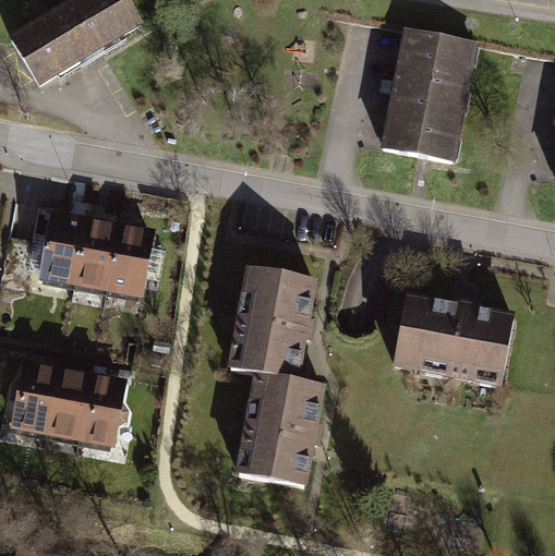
[(67,0),(10,34),(39,84),(145,22),(131,0),(67,0)]
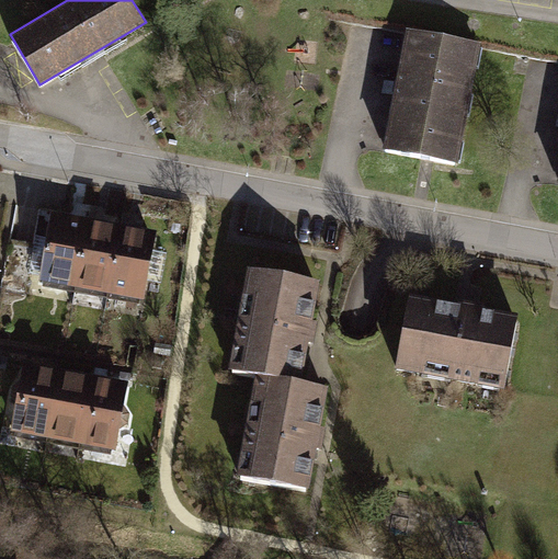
[(480,43),(407,31),(387,148),(460,160),(480,43)]
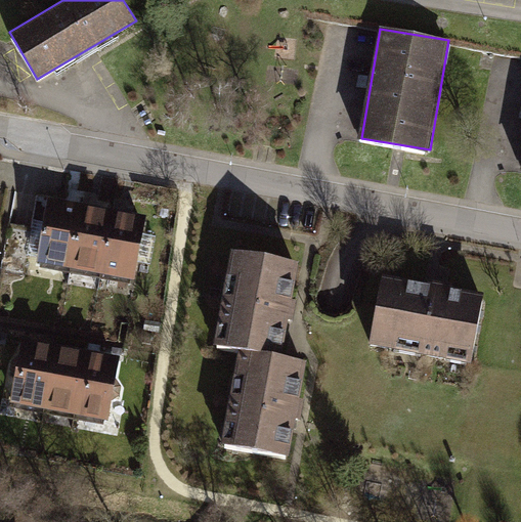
[(38,258),(68,266),(79,202),(48,197),(38,258)]
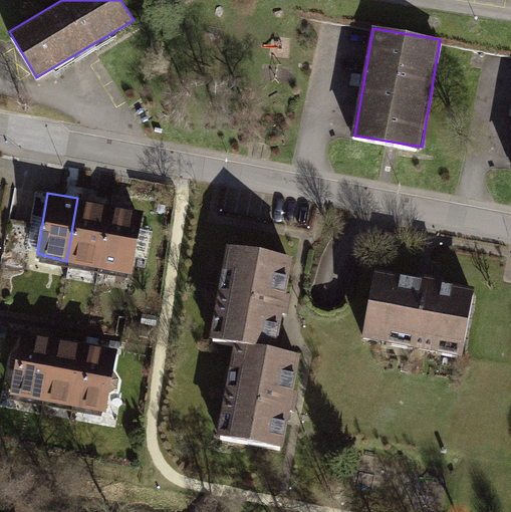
[(66,261),(101,267),(112,205),(77,198),(66,261)]
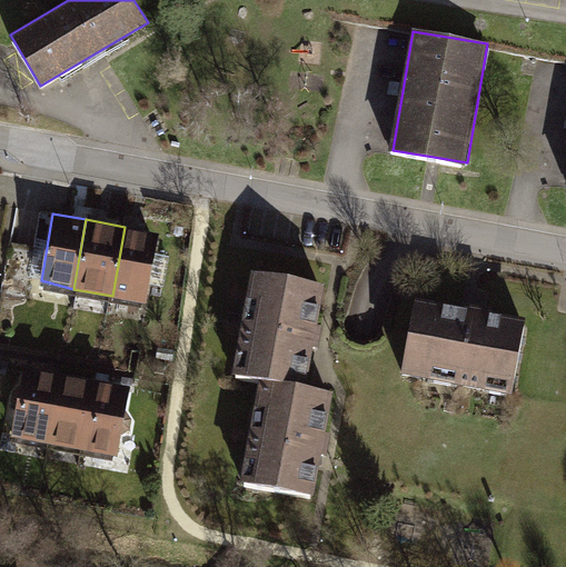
[(159,232),(125,227),(112,296),(147,305),(159,232)]
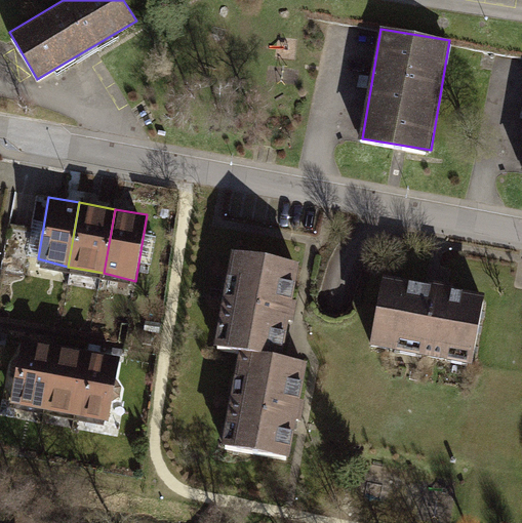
[(300,262),(231,247),(211,344),(243,351),(281,357),(300,262)]
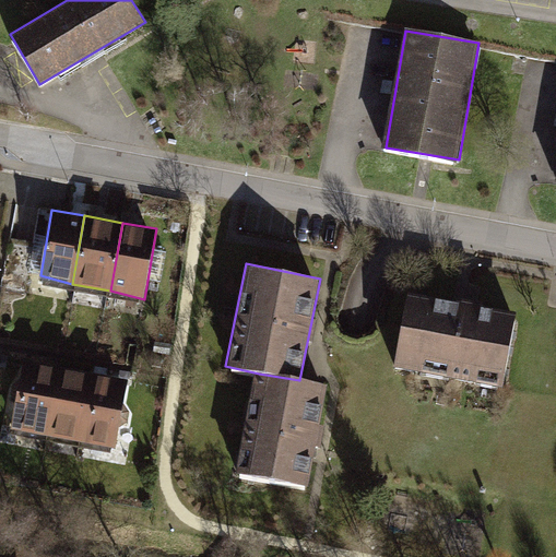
[(461,303),(410,294),(398,363),(503,381),(515,311),(461,303)]
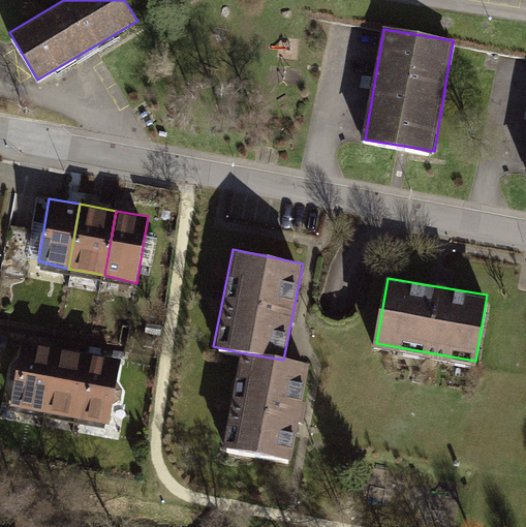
[(14,407),(44,412),(55,350),(24,345),(14,407)]
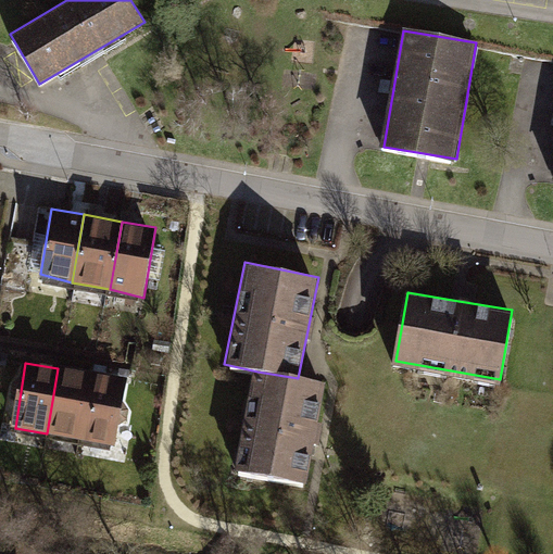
[(47,433),(85,439),(95,374),(58,368),(47,433)]
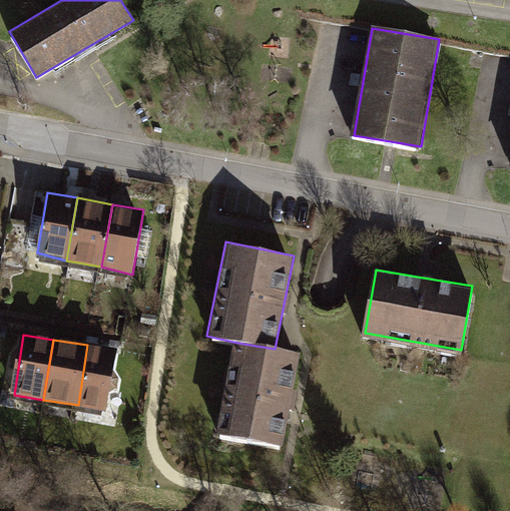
[(237,343),(219,441),(286,453),(304,355),(275,349),(237,343)]
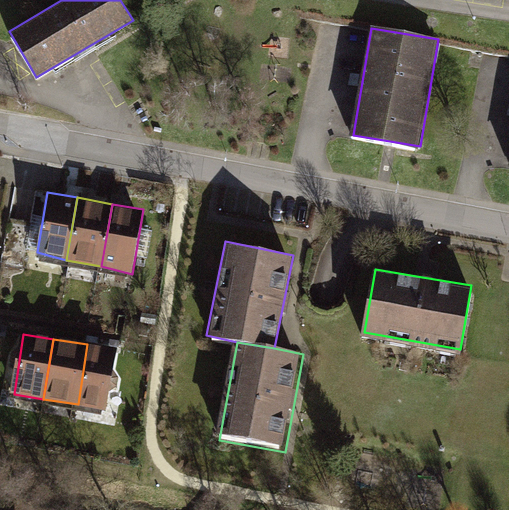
[(115,349),(87,344),(78,404),(105,409),(115,349)]
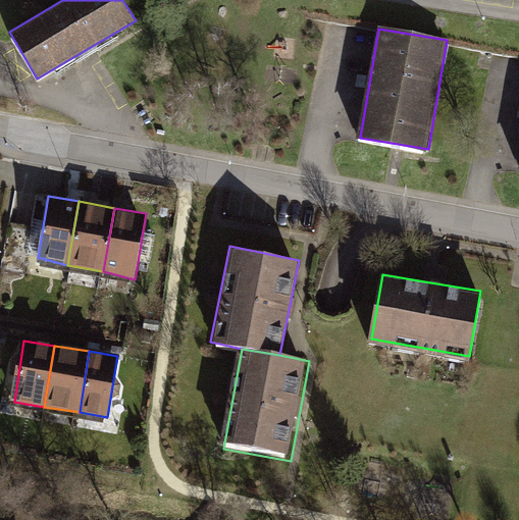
All buildings are outlined.
